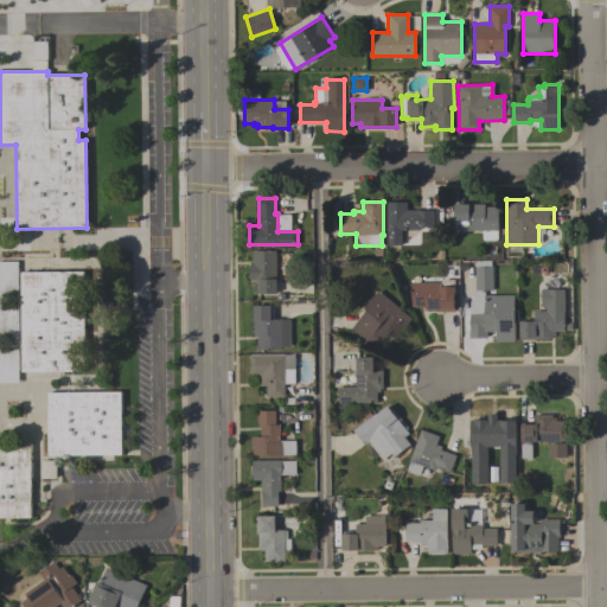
[(407,202),(407,210),(420,210),(420,211),(433,210),(434,227),(422,227),(422,228),(419,228),(419,230),(401,230),(401,246),(387,246),(387,202),(407,202)]
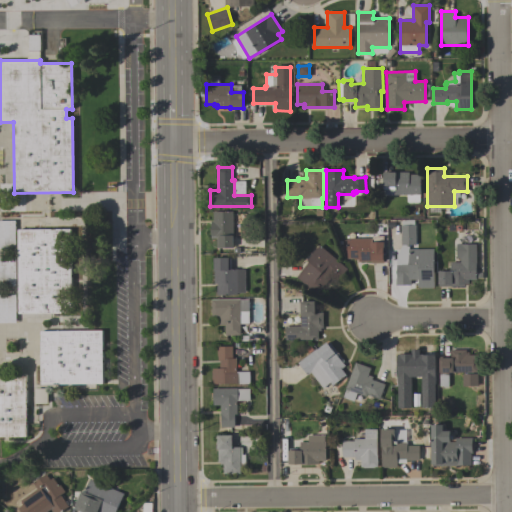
[(407,194),(383,195),(383,172),(408,172),(408,174),(420,174),(420,201),(418,203),(409,203),(407,201),(407,194)]
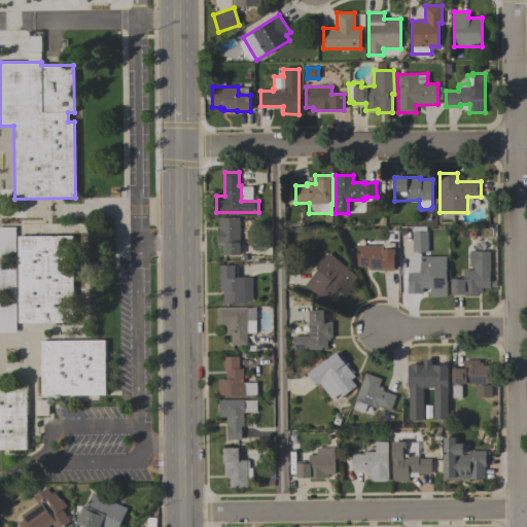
[(240,217),(240,255),(222,255),(222,245),(216,245),(216,227),(219,227),(219,217),(240,217)]
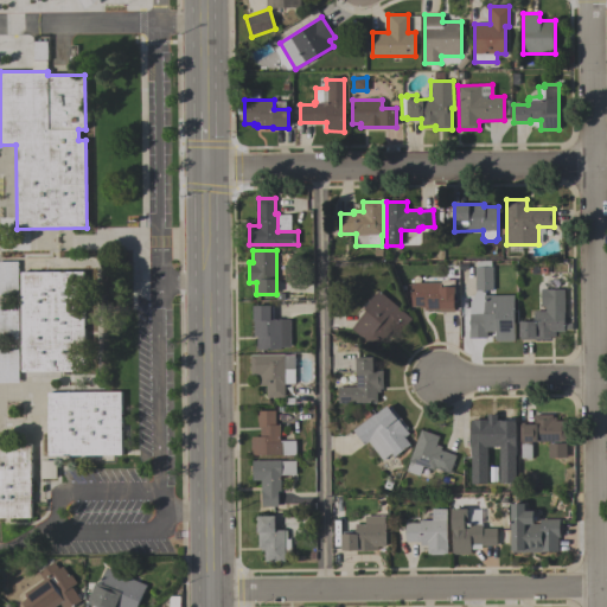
[(0,261),(18,261),(18,294),(0,294),(0,261)]
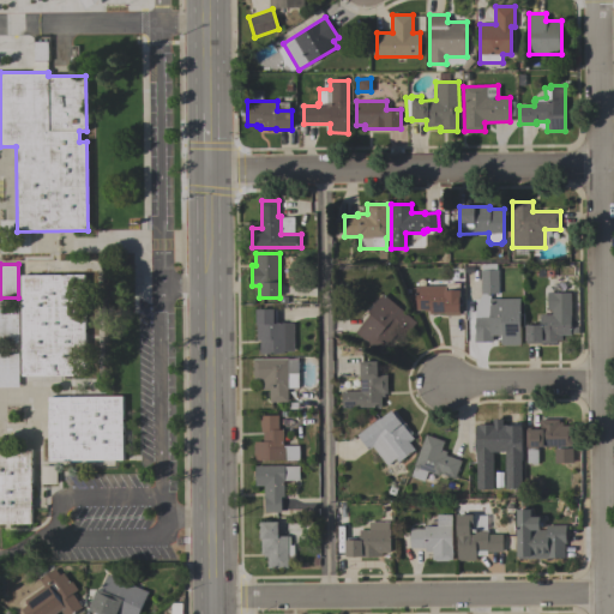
[(519,344),(518,344),(518,345),(504,345),(504,344),(500,344),(500,335),(492,335),(492,342),(474,342),(474,333),(475,333),(475,305),(482,294),(481,294),(480,270),(481,270),(481,264),(497,264),(497,270),(499,270),(499,293),(489,293),(489,299),(519,299),(519,344)]
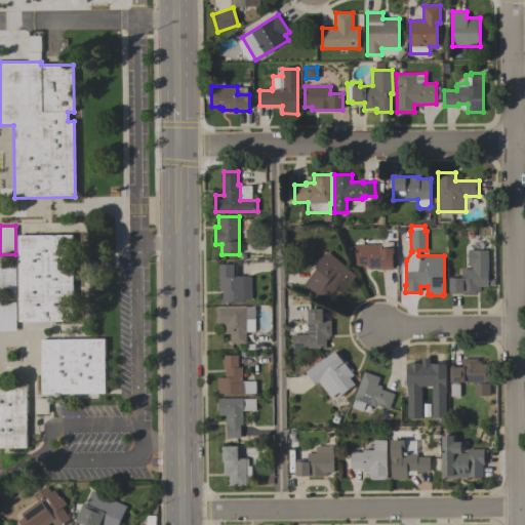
[(18,321),(17,235),(72,235),(72,321),(18,321)]
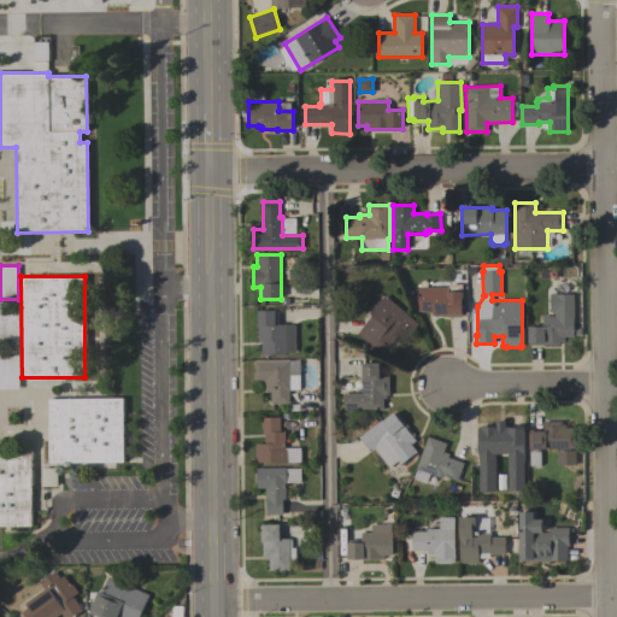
[(427,312),(427,311),(418,311),(418,288),(418,281),(433,281),(433,287),(447,287),(450,285),(460,285),(460,292),(462,292),(462,298),(462,317),(447,317),(447,316),(432,316),(432,312),(427,312)]
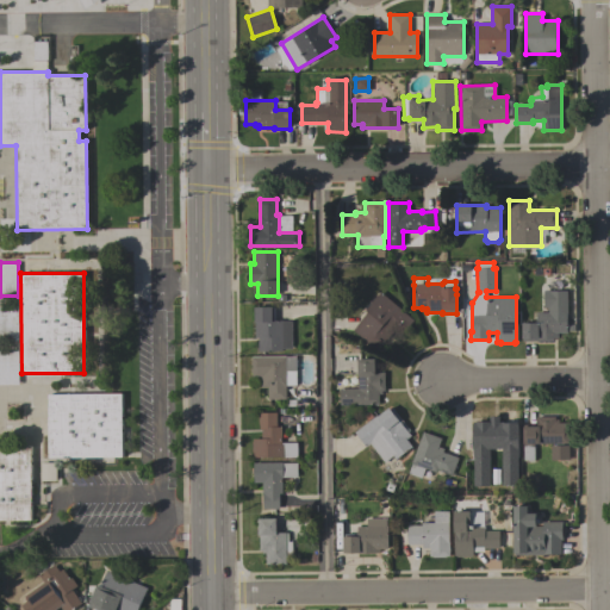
[(558,341),(522,342),(522,323),(536,323),(536,312),(548,312),(548,307),(543,307),(543,291),(567,291),(567,313),(567,315),(567,334),(558,334),(558,341)]
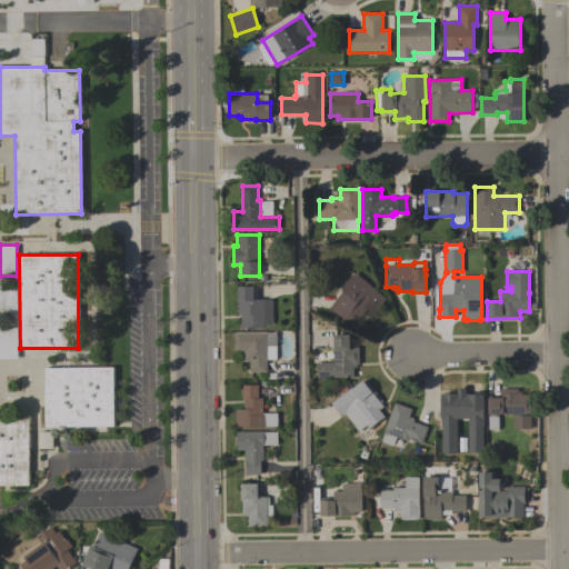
[(355,272),(386,299),(375,311),(369,307),(352,327),(329,308),(343,291),(341,289),(347,282),(346,282),(355,272)]
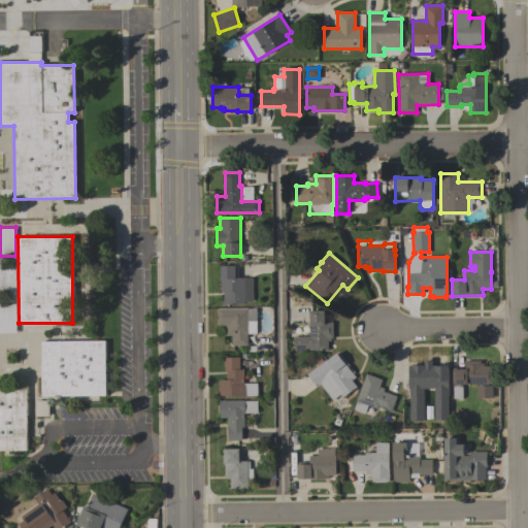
[(0,294),(0,266),(14,266),(14,294),(0,294)]
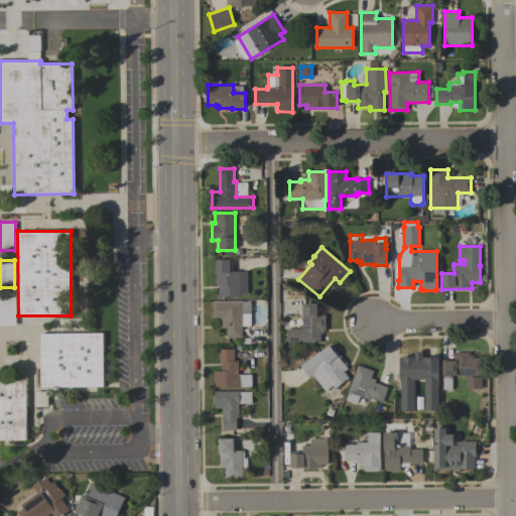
[(218,297),(218,286),(216,286),(215,260),(232,260),(232,271),(246,271),(246,295),(239,295),(239,297),(218,297)]
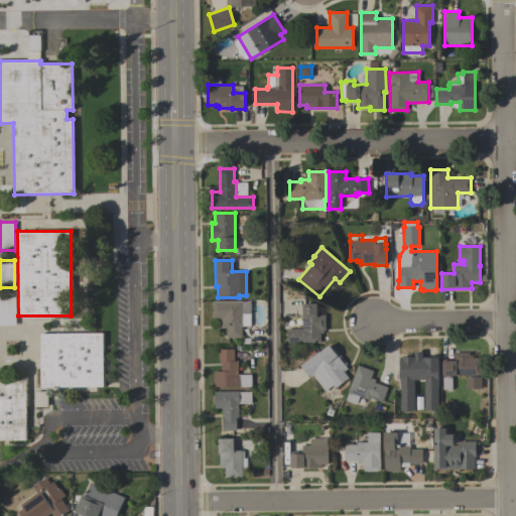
[(15,325),(0,325),(0,297),(15,297),(15,325)]
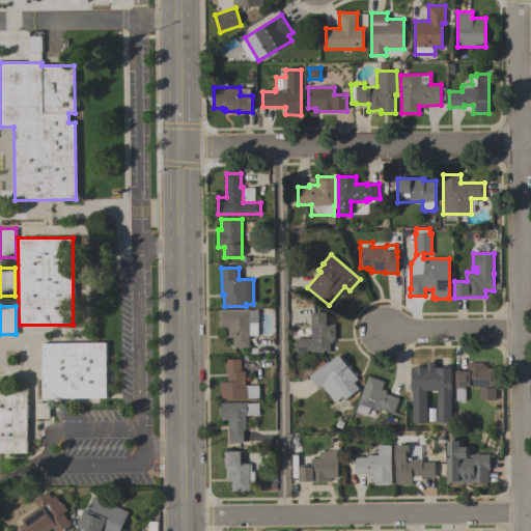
[(257,311),(257,335),(248,336),(249,347),(233,347),(232,337),(227,337),(227,328),(219,328),(219,325),(218,325),(218,320),(219,320),(219,317),(218,317),(218,314),(219,314),(219,310),(249,310),(249,311),(257,311)]
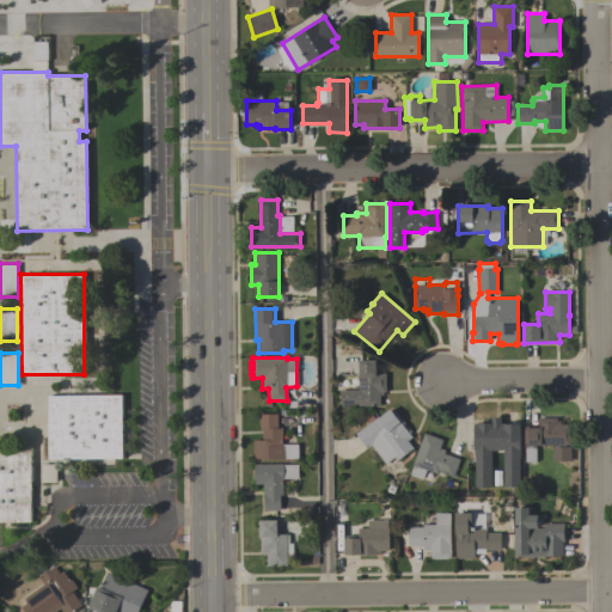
[(359,361),(378,361),(378,373),(386,373),(386,392),(383,392),(383,396),(380,396),(380,407),(341,407),(341,390),(359,390),(359,361)]
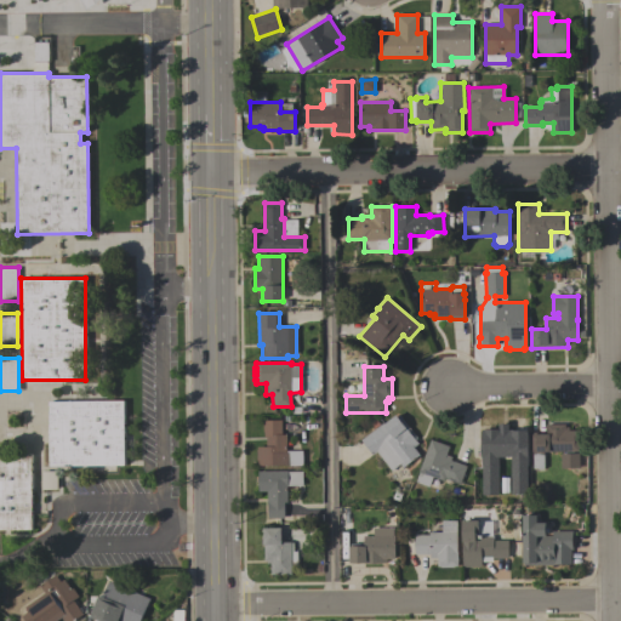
[(49,402),(124,402),(125,466),(49,466),(49,402)]
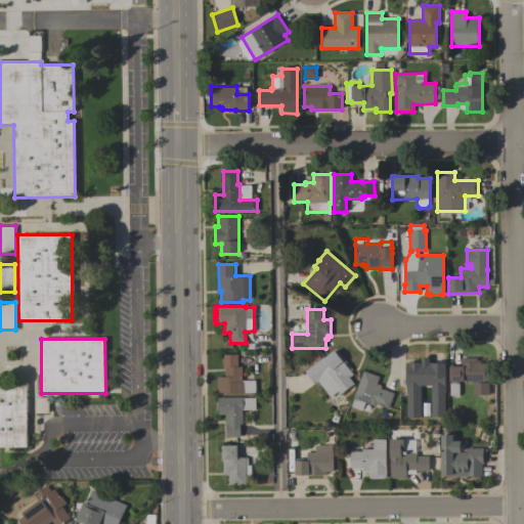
[(304,372),(323,356),(323,358),(334,350),(334,351),(337,349),(352,369),(350,370),(353,375),(349,378),(354,384),(340,395),(338,392),(330,397),(317,381),(314,384),(304,372)]
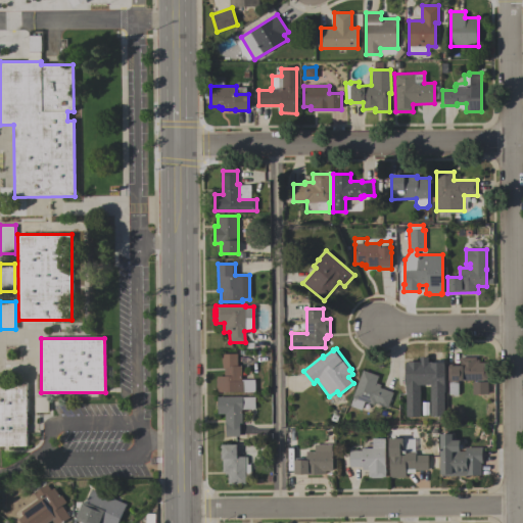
[(217,377),(224,377),(224,368),(222,368),(222,353),(237,353),(237,366),(241,366),(241,380),(254,380),(254,393),(241,394),(241,392),(217,392),(217,390),(216,390),(216,378),(217,378),(217,377)]
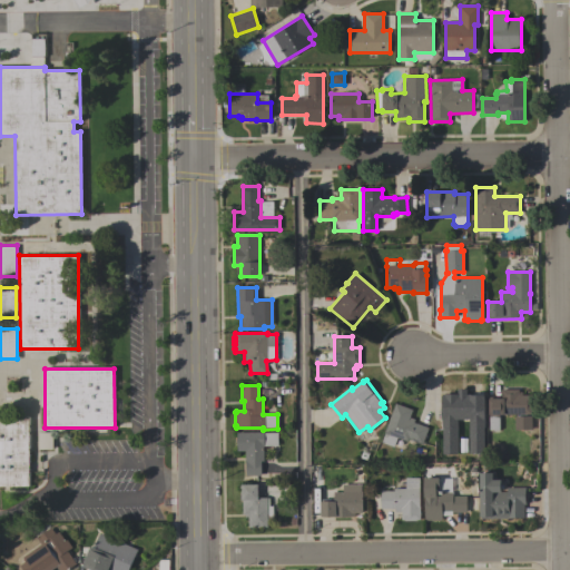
[(442,453),(442,393),(457,393),(457,389),(467,389),(467,394),(484,394),(484,453),(469,453),(469,419),(458,419),(458,453),(442,453)]
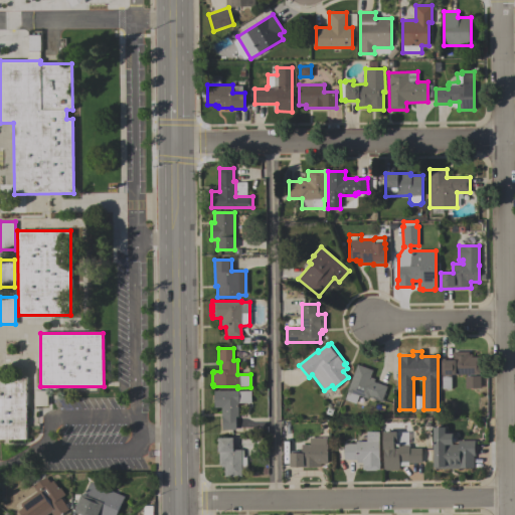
[(442,389),(442,360),(453,360),(453,352),(469,352),(469,357),(480,357),(480,374),(451,375),(452,388),(442,389)]
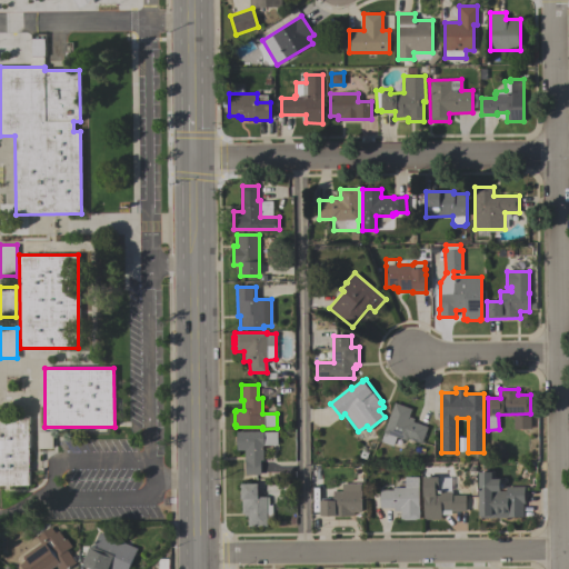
[(396,437),(392,446),(380,441),(383,432),(395,403),(411,410),(409,417),(413,418),(412,421),(427,427),(421,443),(408,438),(408,441),(396,437)]
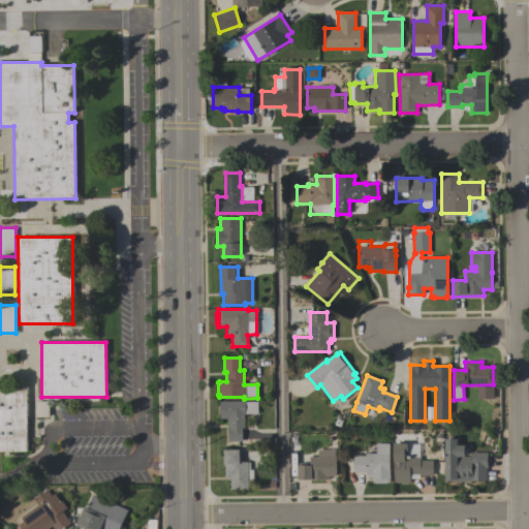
[(27,452),(0,452),(0,387),(27,387),(27,452)]
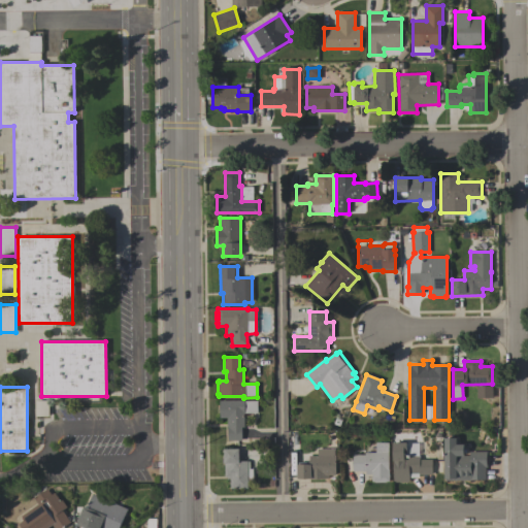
[(228,441),(228,429),(227,429),(227,418),(219,419),(219,400),(243,400),(243,401),(257,401),(257,414),(244,414),(244,428),(241,428),(241,440),(228,441)]
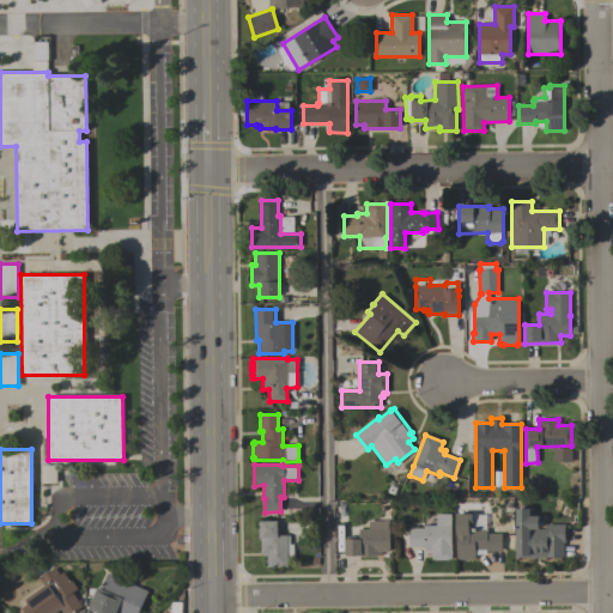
[(563,558),(516,558),(516,509),(529,509),(529,516),(539,516),(539,528),(545,528),(545,525),(565,525),(565,542),(563,542),(563,558)]
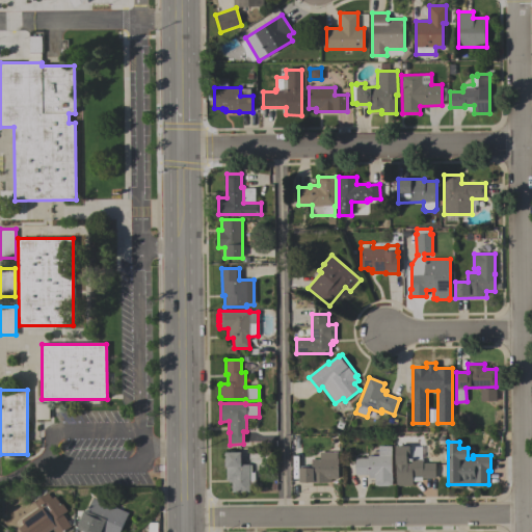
[(354,458),(367,458),(367,455),(378,455),(378,446),(391,446),(391,472),(392,472),(392,485),(374,485),(374,478),(368,478),(368,476),(354,476),(354,458)]
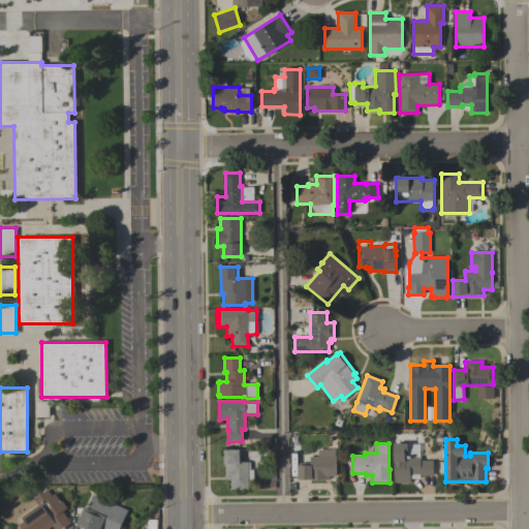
[(393,443),(407,443),(407,457),(419,457),(419,461),(432,461),(432,476),(418,476),(418,474),(410,474),(410,483),(394,483),(394,462),(393,462),(393,443)]
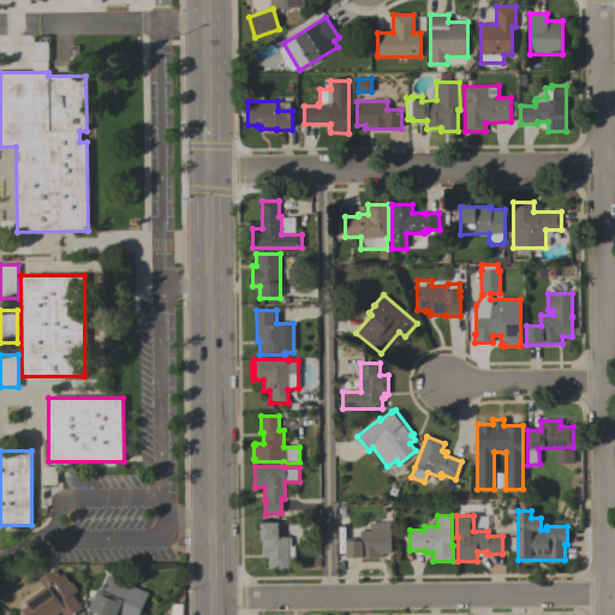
[(485,517),(473,517),(472,532),(484,532),(485,517)]
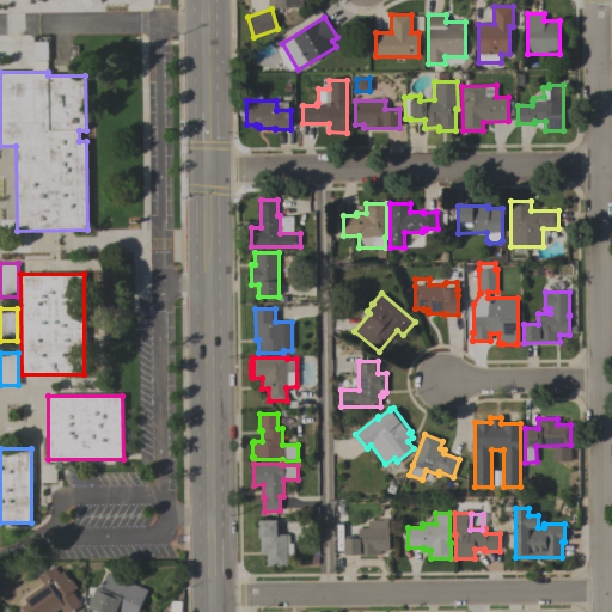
[(267,556),(263,556),(263,552),(259,552),(259,537),(258,537),(258,520),(276,520),(276,534),(289,534),(289,543),(293,543),(293,556),(287,556),(287,565),(267,565),(267,556)]
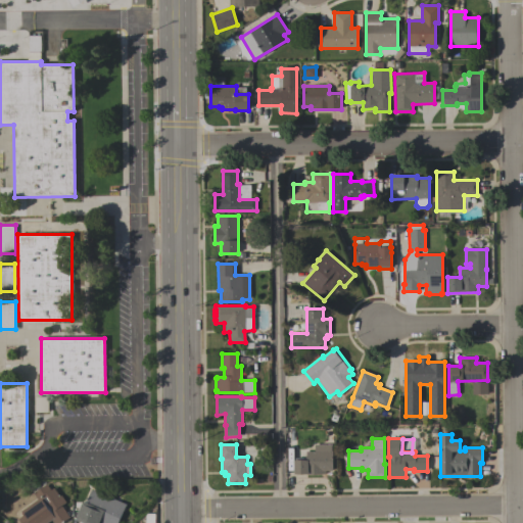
[(332,471),(325,471),(325,475),(294,475),(294,460),(306,460),(306,450),(314,450),(314,444),(331,444),(331,450),(332,450),(332,471)]
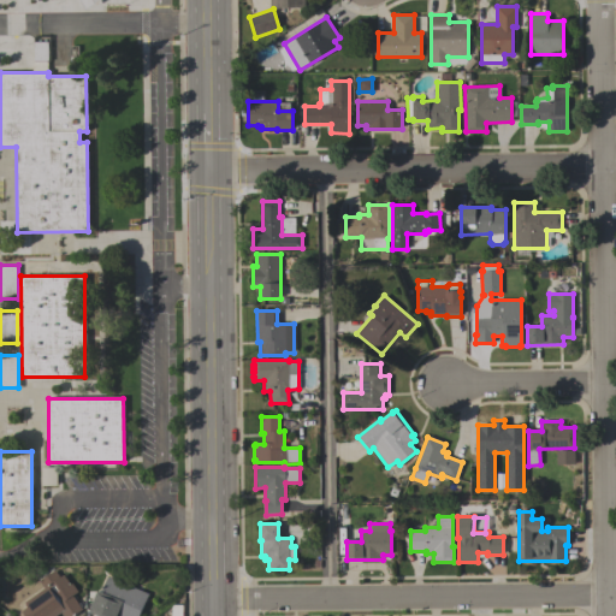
[(45,588),(40,581),(54,570),(60,576),(63,575),(70,585),(71,584),(78,592),(72,597),(82,609),(72,615),(64,615),(61,612),(57,615),(24,615),(21,611),(27,606),(24,603),(45,588)]
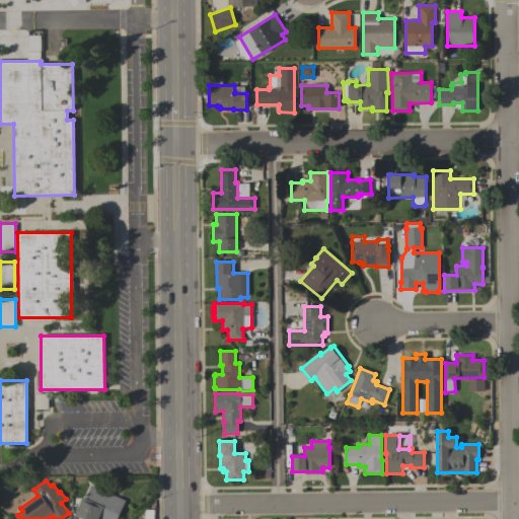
[(117,518),(80,518),(76,517),(77,514),(75,514),(82,497),(85,499),(90,486),(125,500),(117,518)]
